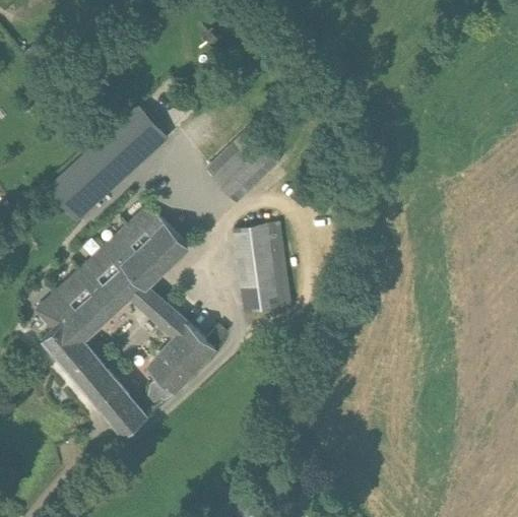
[(107,194),(92,178),(122,150),(137,167),(168,138),(137,105),(45,189),(76,221),(107,194)]
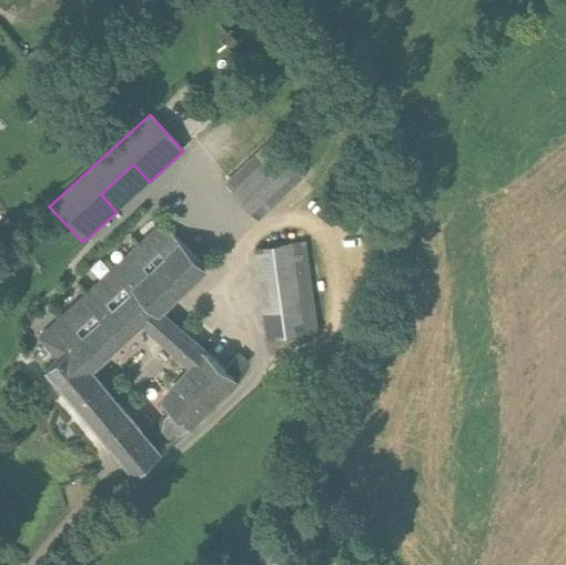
[(303,180),(263,138),(222,177),(219,183),(256,223),(303,180)]
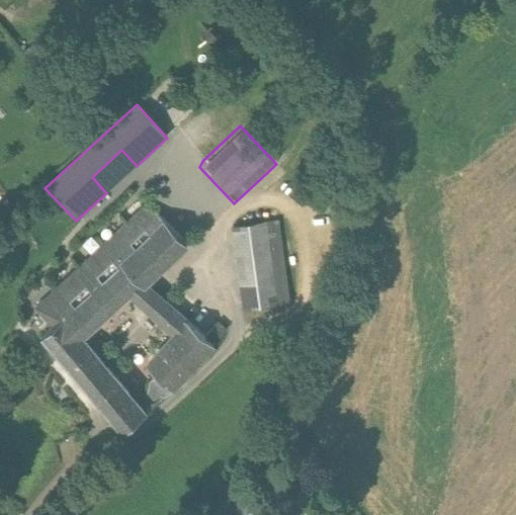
[(141,289),(148,286),(188,249),(146,205),(34,307),(54,327),(39,339),(121,434),(146,413),(84,340),(139,286),(141,289)]
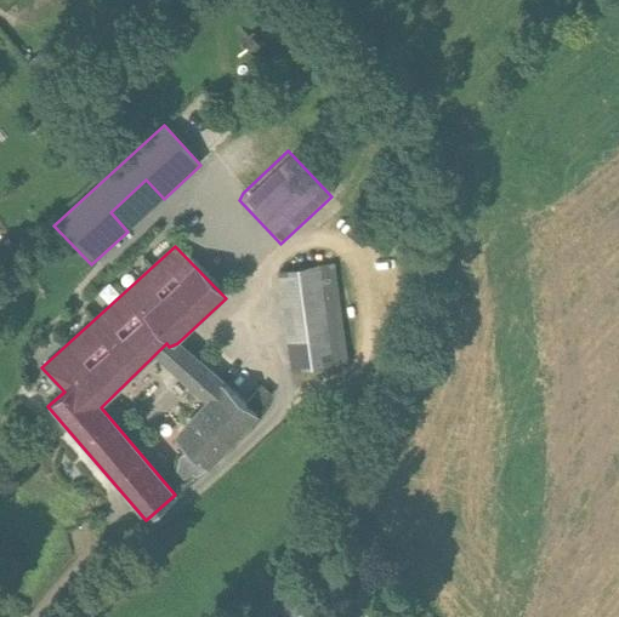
[(335,264),(279,273),(294,373),(350,365),(335,264)]
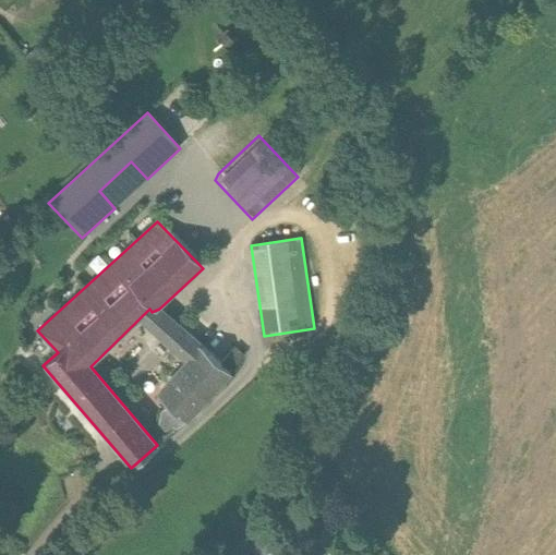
[(161,345),(182,363),(155,394),(167,405),(159,412),(156,432),(161,438),(174,430),(185,422),(186,423),(231,375),(230,374),(220,365),(198,346),(198,342),(178,325),(161,345)]
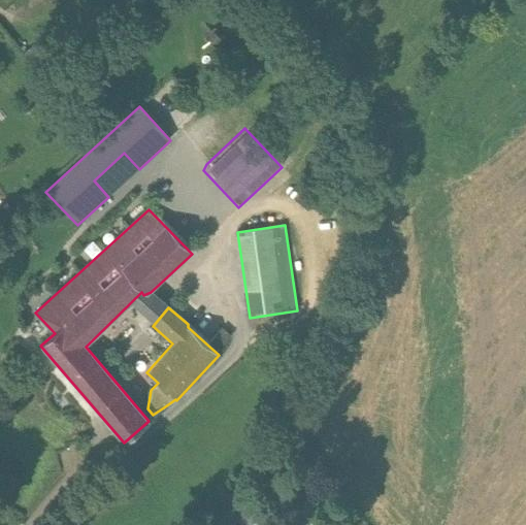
[(208,346),(218,354),(230,338),(221,330),(208,346)]
